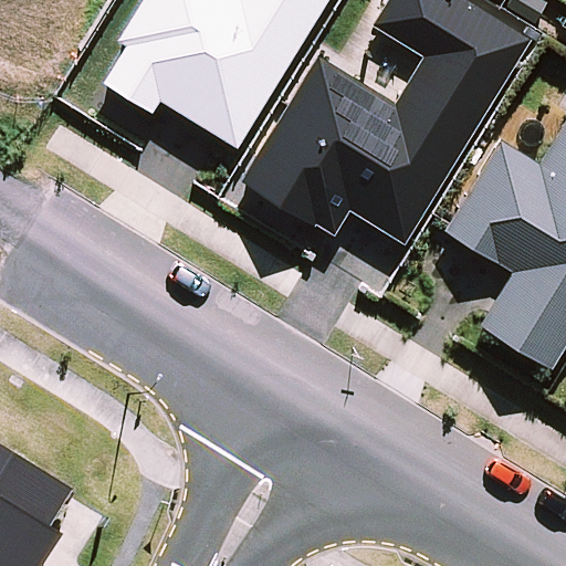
[(161,100),(238,148),(328,0),(140,0),(116,41),(125,45),(102,84),(152,113),(161,100)]
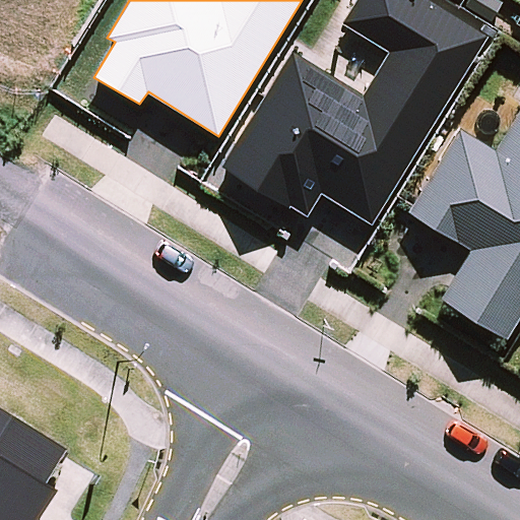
[(291,52),(221,166),(307,217),(322,193),(371,223),(486,37),(427,0),(355,0),(342,22),(390,52),(363,95),(291,52)]
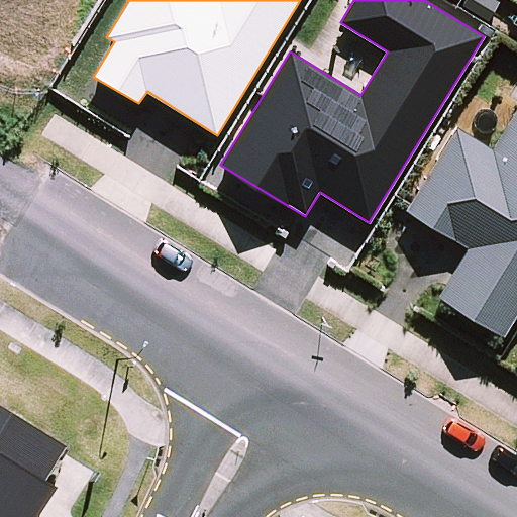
[(494,0),(467,0),(463,6),(489,20),(499,3),(494,0)]
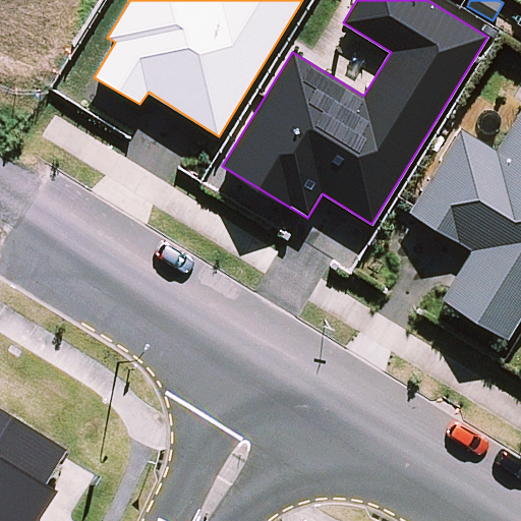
[(471,248),(441,299),(507,340),(520,316),(520,107),(496,149),(460,127),(408,211),(471,248)]
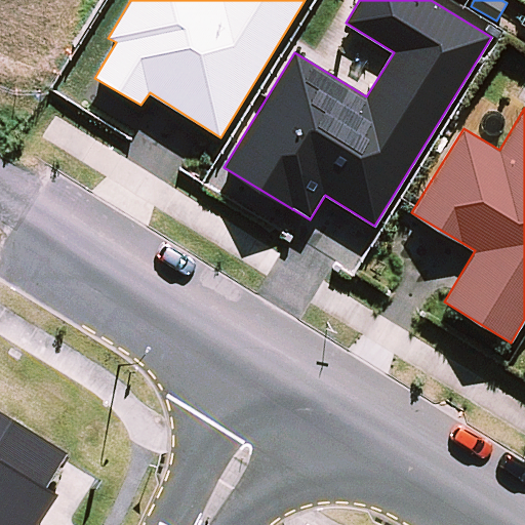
[(0,524),(35,524),(51,501),(39,494),(63,457),(0,420),(0,524)]
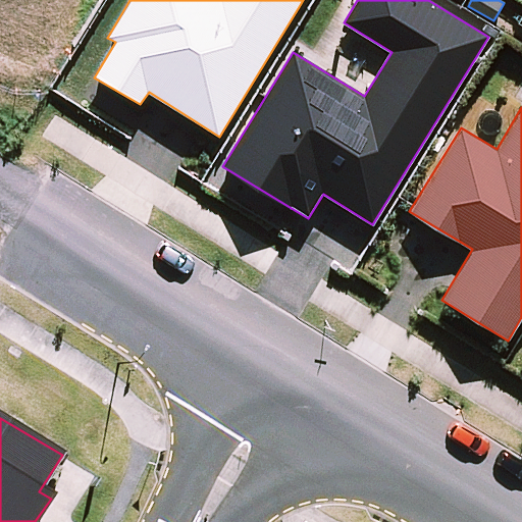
All buildings are outlined.
